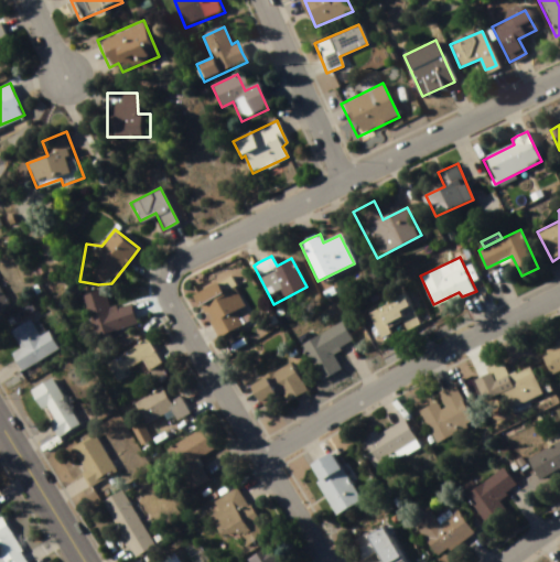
[(195,296),(230,277),(247,304),(236,311),(244,324),(221,338),(213,326),(195,296)]
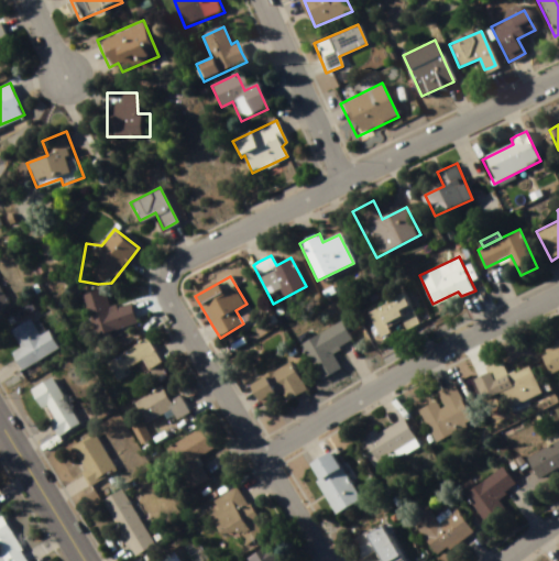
[(0,311),(12,304),(0,284),(0,311)]
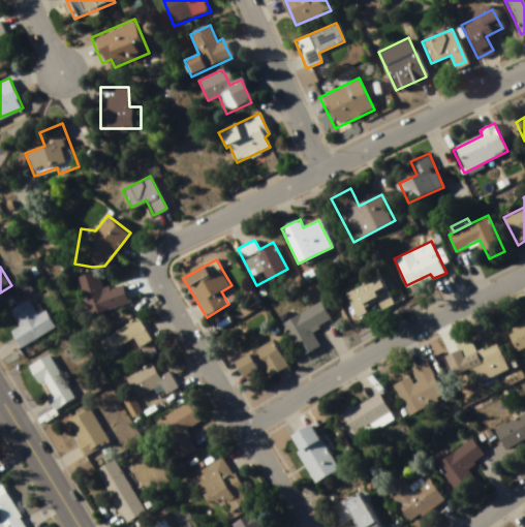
[(122,281),(110,287),(107,283),(102,285),(95,270),(75,278),(92,317),(130,301),(126,289),(122,281)]
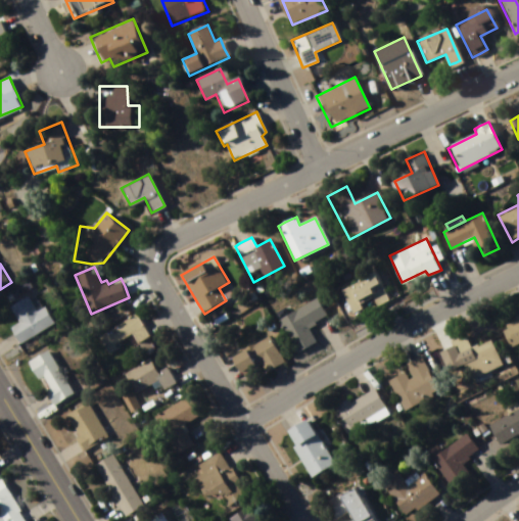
[(352,314),(341,289),(352,284),(356,291),(367,286),(363,279),(374,274),(379,285),(382,283),(389,298),(378,304),(374,296),(361,302),(364,309),(352,314)]
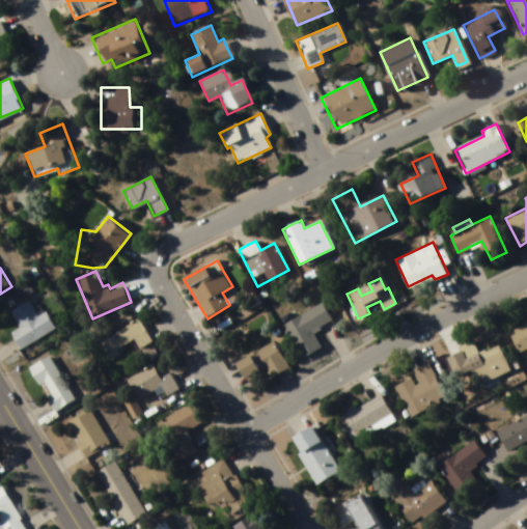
[(302,357),(284,325),(328,299),(339,318),(314,333),(322,346),(302,357)]
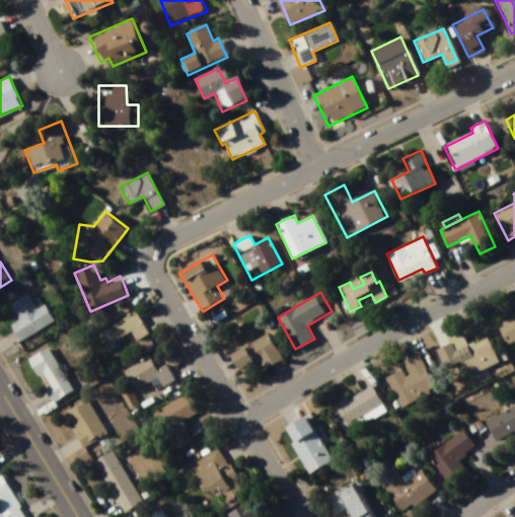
[(19,344),(57,321),(46,301),(35,307),(27,293),(10,303),(20,320),(9,327),(19,344)]
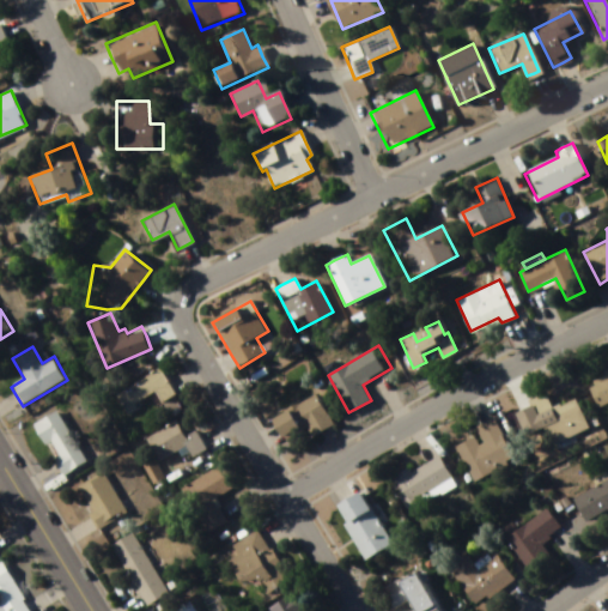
[(177,394),(160,403),(154,389),(134,400),(138,407),(129,411),(117,388),(163,366),(170,381),(177,394)]
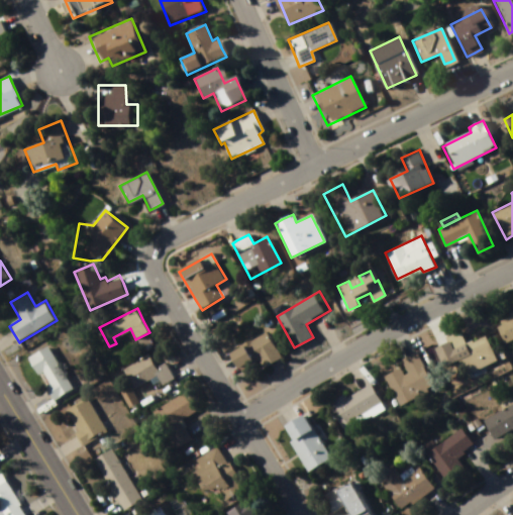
[(497,325),(502,323),(500,320),(510,315),(509,311),(512,309),(512,336),(504,341),(497,325)]
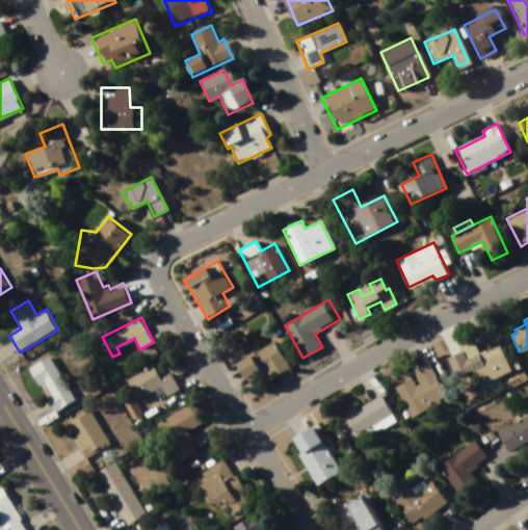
[(463,351),(460,346),(474,340),(479,352),(466,359),(463,351)]
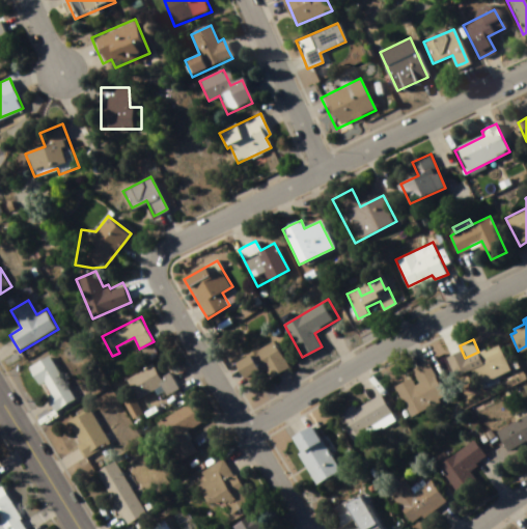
[(238,364),(276,341),(290,366),(273,378),(268,370),(248,382),(243,373),(238,364)]
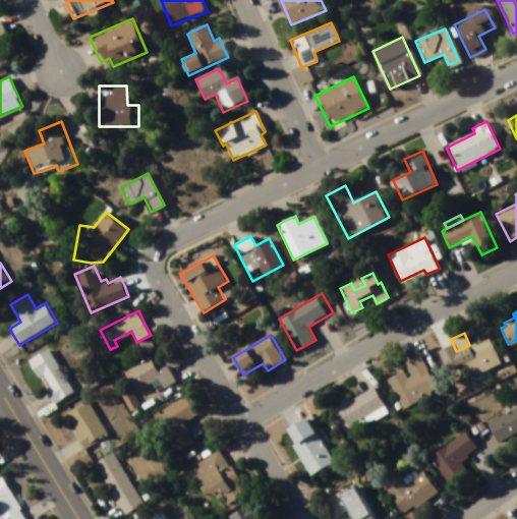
[(439,351),(453,344),(456,351),(469,345),(475,341),(477,346),(489,341),(500,363),(455,386),(439,351)]
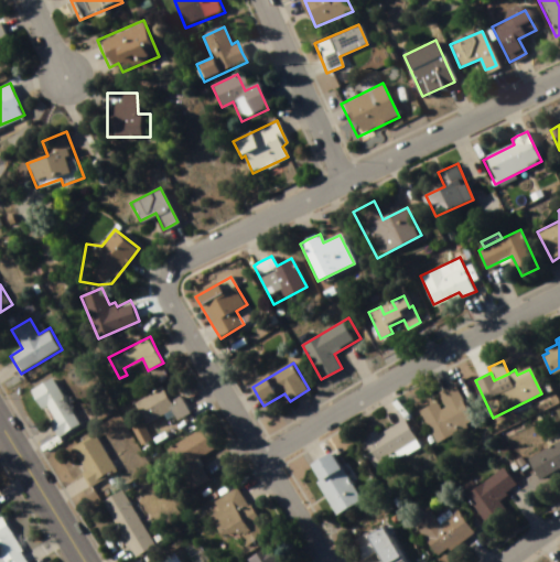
[(29,391),(53,376),(83,424),(57,440),(52,431),(47,423),(55,419),(47,407),(40,409),(29,391)]
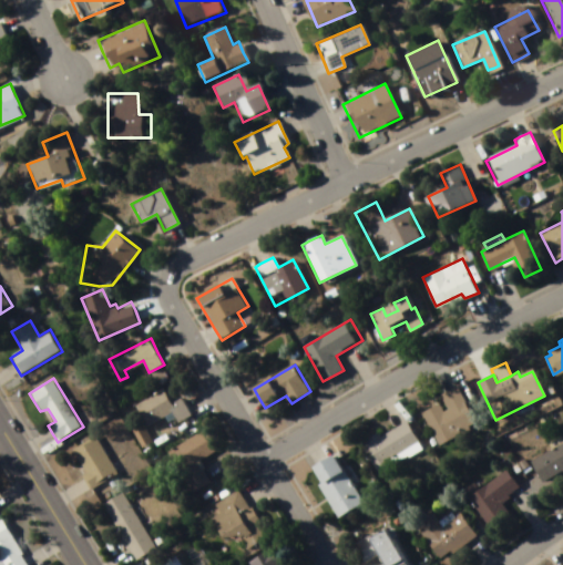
[(423,410),(439,401),(443,409),(447,408),(440,394),(458,384),(467,400),(462,402),(474,424),(441,443),(423,410)]
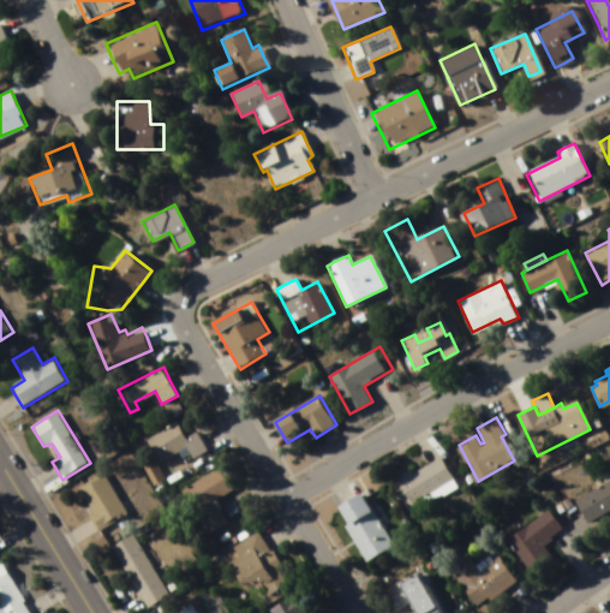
[(211,452),(203,438),(198,428),(186,435),(177,418),(148,434),(162,459),(189,445),(197,460),(211,452)]
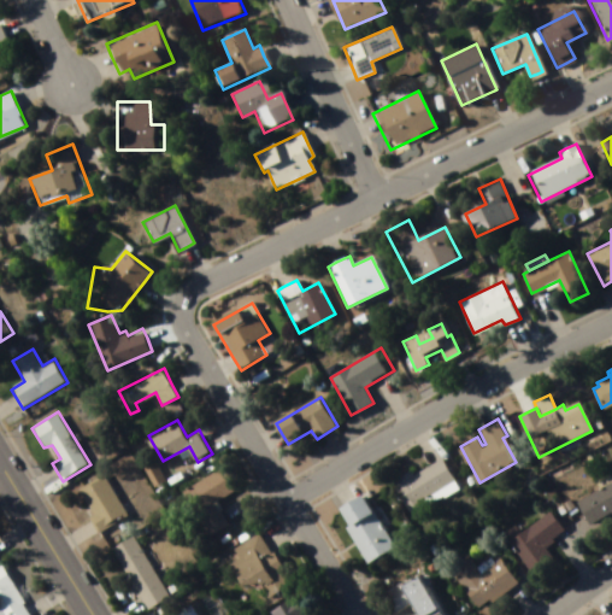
[(393,478),(412,468),(416,474),(446,457),(464,491),(415,517),(393,478)]
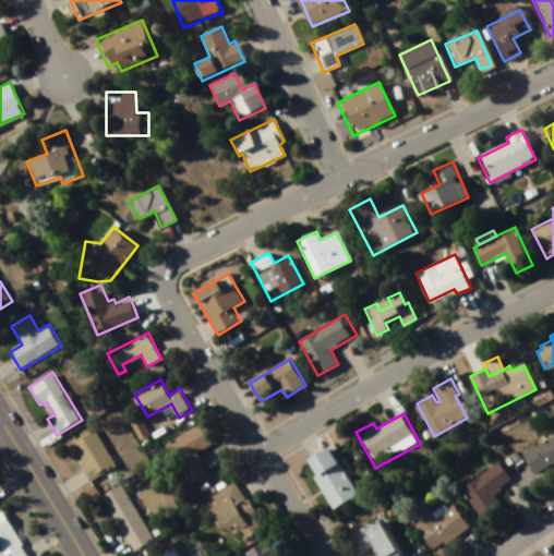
[(211,444),(197,422),(166,440),(191,483),(208,472),(202,461),(196,451),(211,444)]
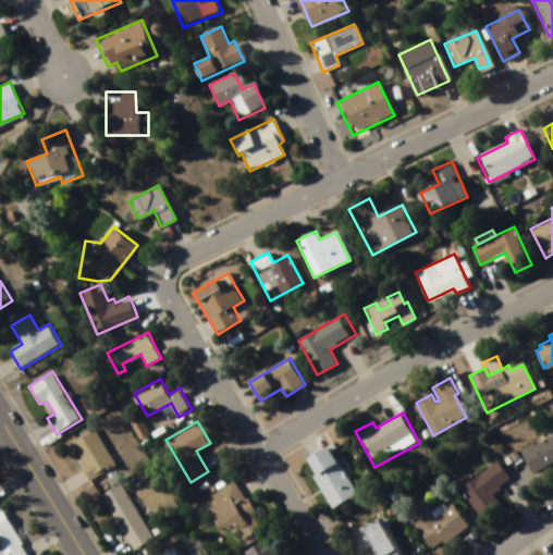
[(88,483),(117,465),(94,429),(72,443),(86,465),(80,469),(83,475),(88,483)]
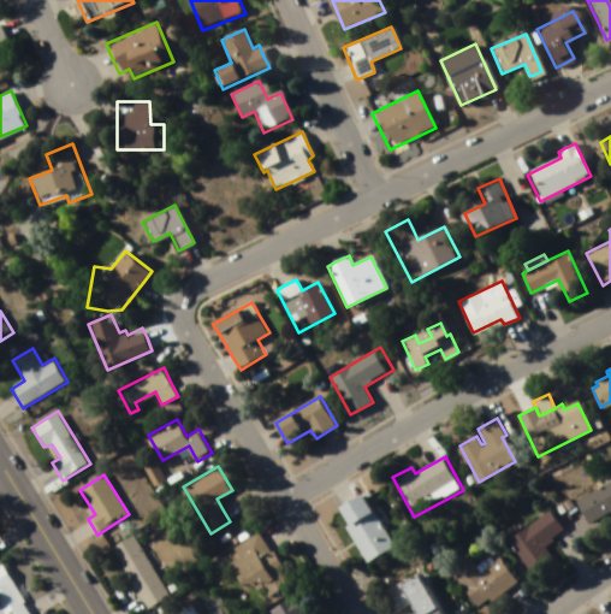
[(610,508),(587,519),(575,499),(610,480),(610,508)]
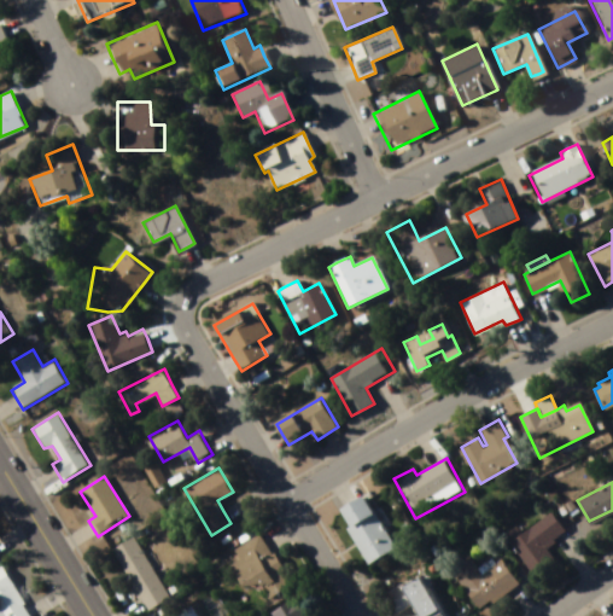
[(340,510),(350,504),(354,501),(365,495),(374,511),(384,528),(398,552),(374,567),(363,547),(358,551),(346,529),(351,528),(340,510)]
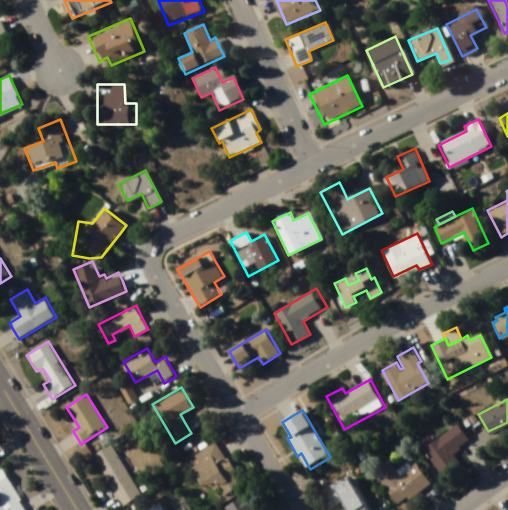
[(310,423),(317,418),(325,433),(318,437),(310,423)]
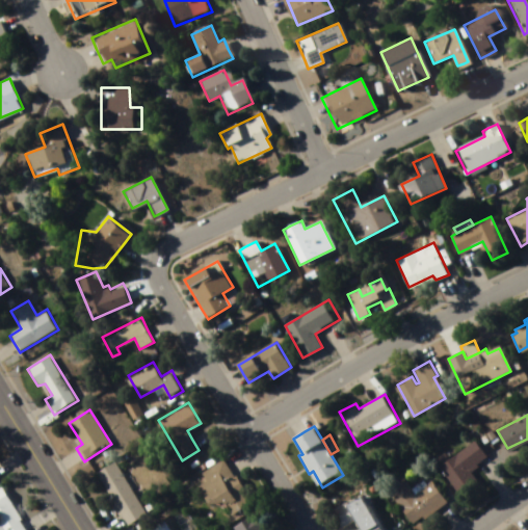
[(431,458),(442,451),(447,458),(474,439),(485,454),(481,458),(466,469),(476,481),(457,495),(431,458)]
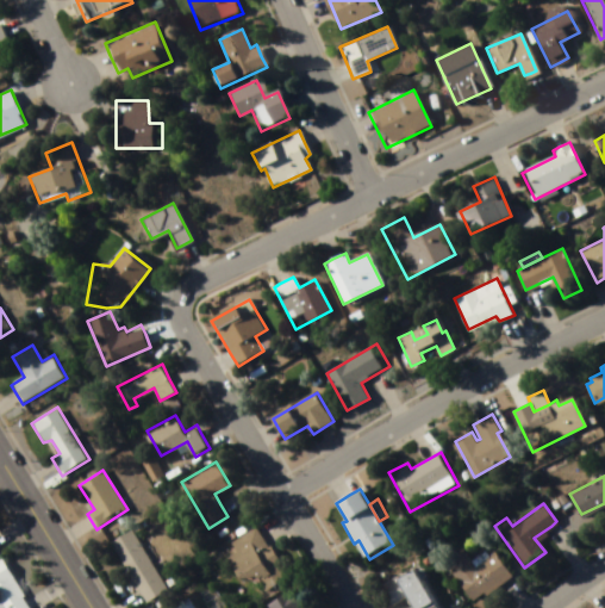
[(254,527),(285,576),(250,597),(224,557),(236,550),(231,541),(254,527)]
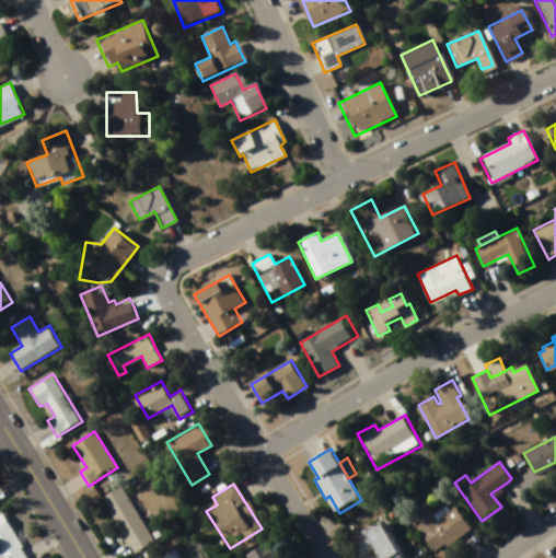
[(136,551),(154,541),(120,485),(102,496),(130,542),(136,551)]
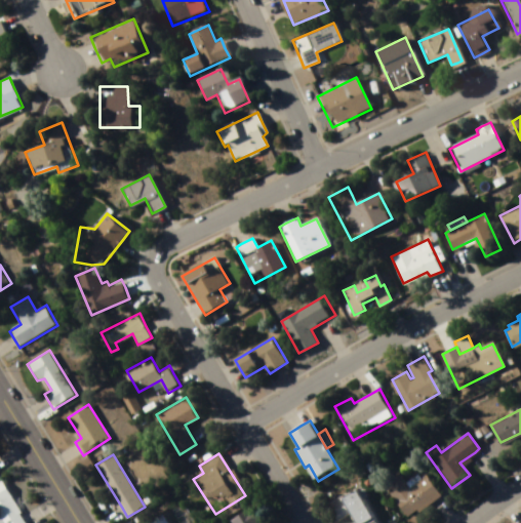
[(440,494),(426,474),(409,486),(398,470),(381,482),(407,519),(437,497),(440,494)]
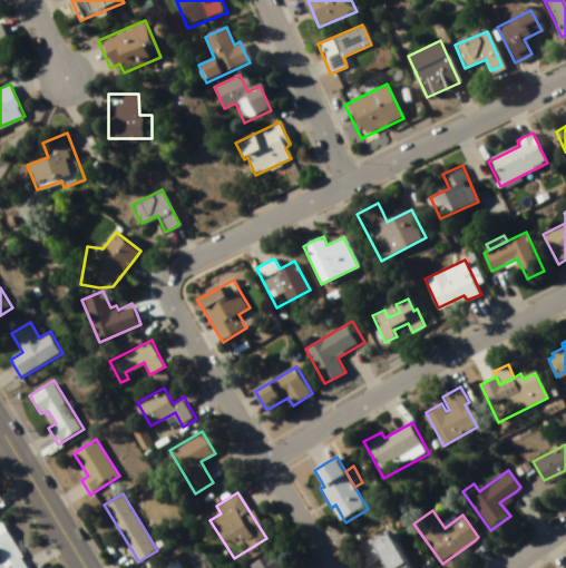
[(0,557),(3,565),(0,566),(0,567),(30,567),(9,526),(0,530),(0,557)]
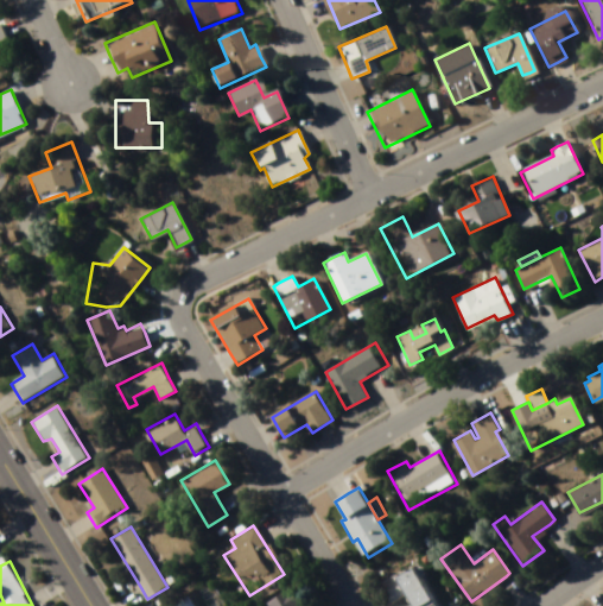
[(432,605),(437,603),(413,566),(397,576),(394,572),(378,581),(391,601),(402,593),(410,604),(411,605),(432,605)]
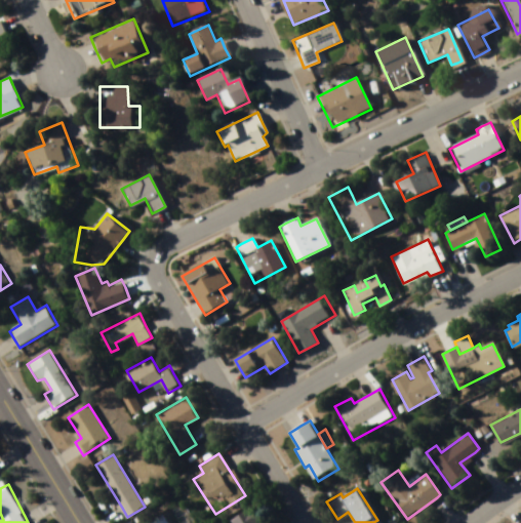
[(261,522),(263,520),(257,512),(253,515),(248,508),(230,520),(232,522),(261,522)]
